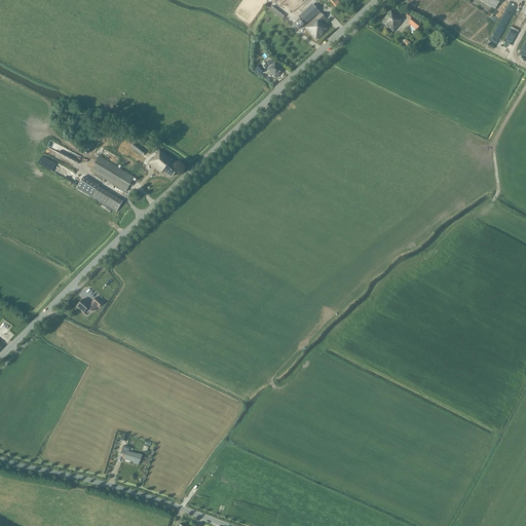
[(479,0),(494,9),(500,0),(479,0)]
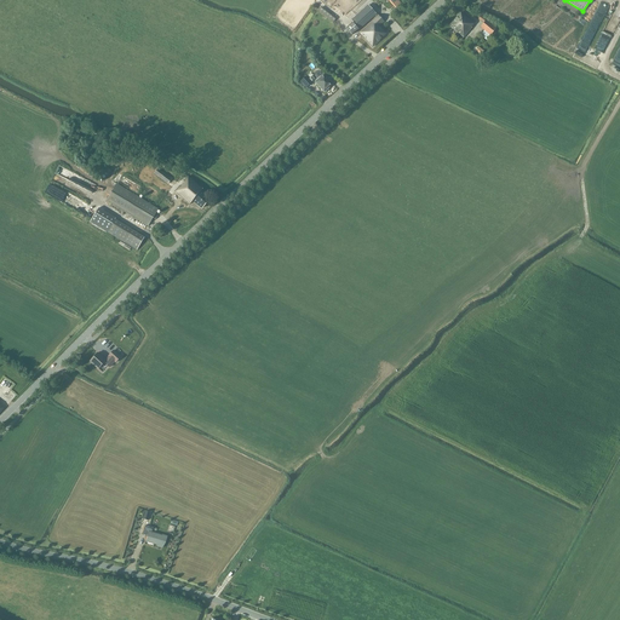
[(374,19),(359,33),(372,47),(386,34),(380,27),(384,22),(377,15),(368,5),(351,21),(360,30),(373,18),(374,19)]
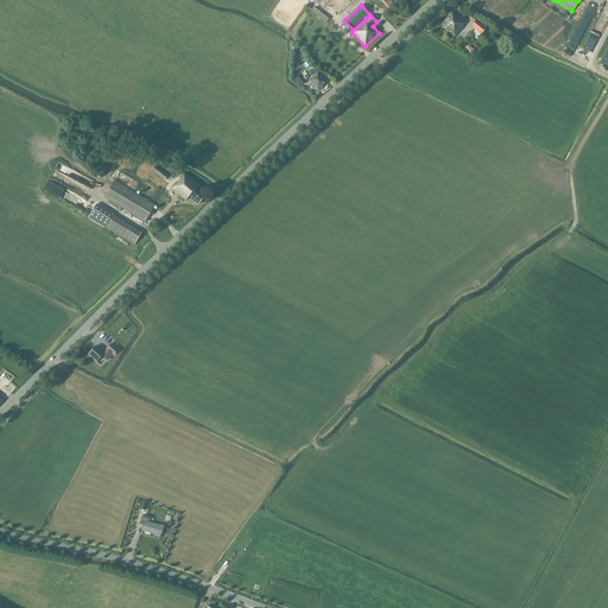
[(316,6),(312,11),(327,23),(330,18),(316,6)]
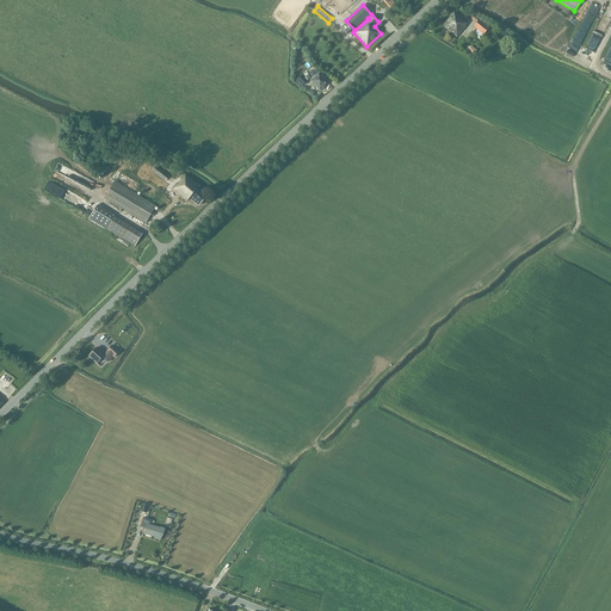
[(464,28),(468,24),(454,12),(443,25),(457,37),(466,28),(464,28)]
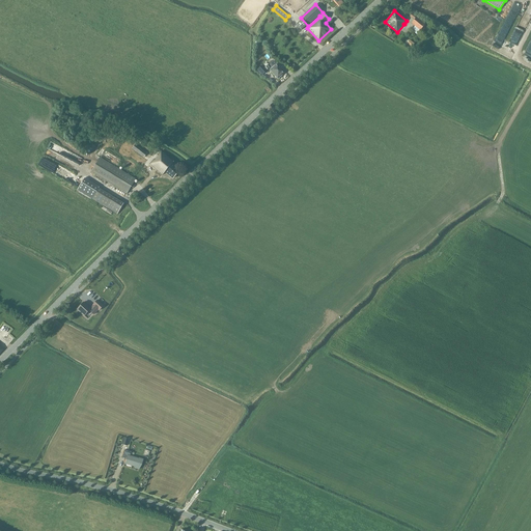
[(411,16),(410,17),(413,19),(414,19),(415,20),(412,23),(415,26),(420,30),(425,24),(412,14),(411,16)]
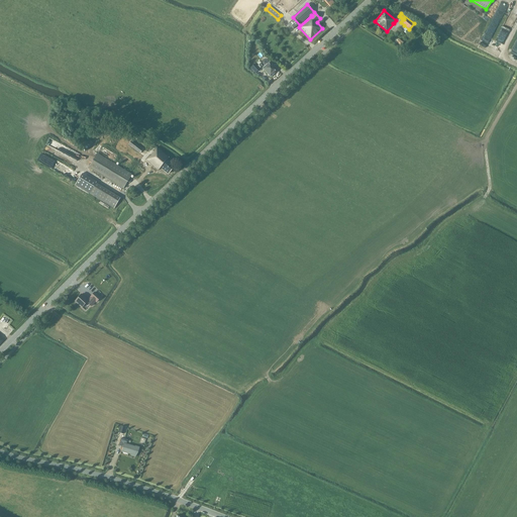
[(506,23),(506,24),(494,45),(498,47),(510,27),(511,27),(515,20),(510,17),(506,23)]
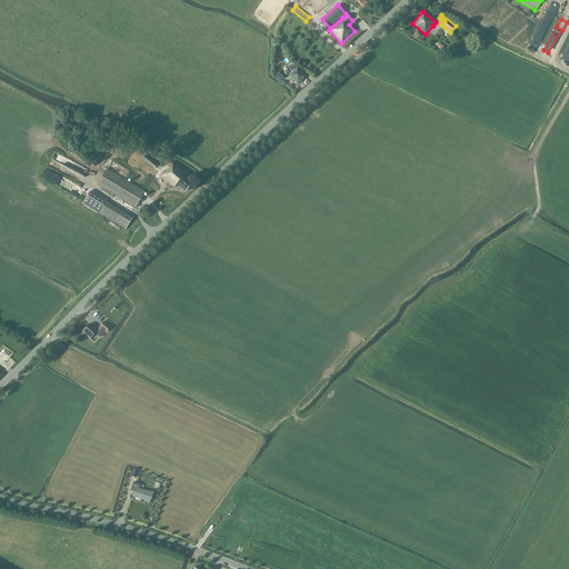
[(363,31),(367,28),(359,20),(356,23),(363,31)]
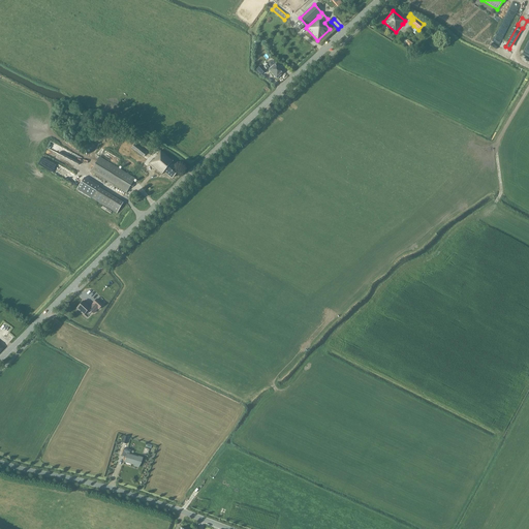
[(296,25),(300,30),(306,26),(301,20),(296,25)]
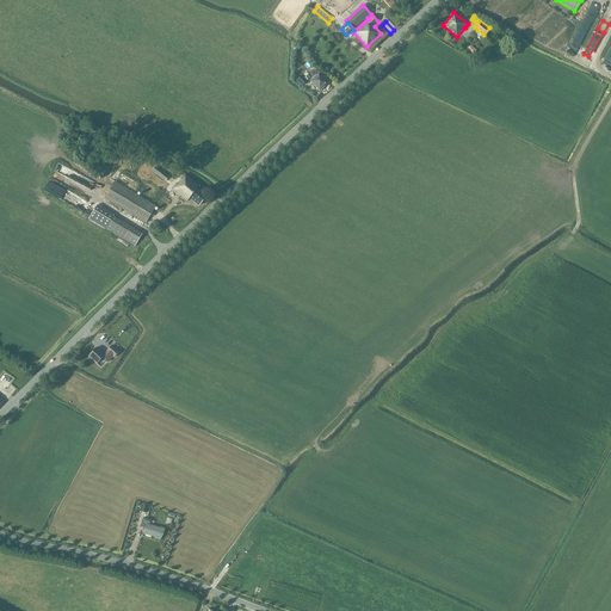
[(581,29),(574,38),(579,42),(586,32),(581,29)]
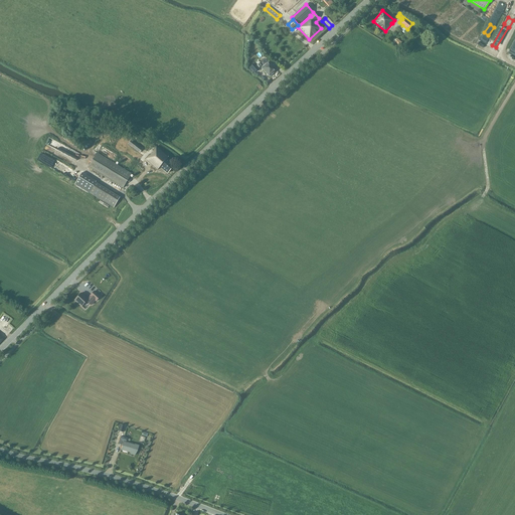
[(260,63),(258,65),(260,67),(262,65),(262,66),(267,61),(265,58),(260,63)]
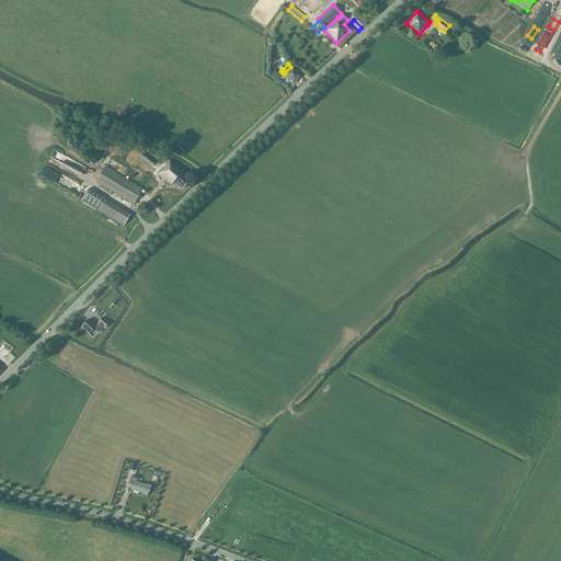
[(293,68),(285,75),(289,79),(294,84),(302,77),(301,76),(298,71),(296,69),(295,68),(294,67),(293,68)]
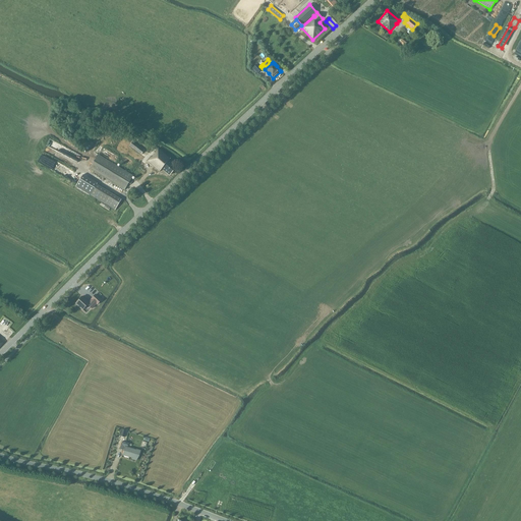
[(257,74),(263,70),(262,69),(259,67),(257,64),(252,68),(257,74)]
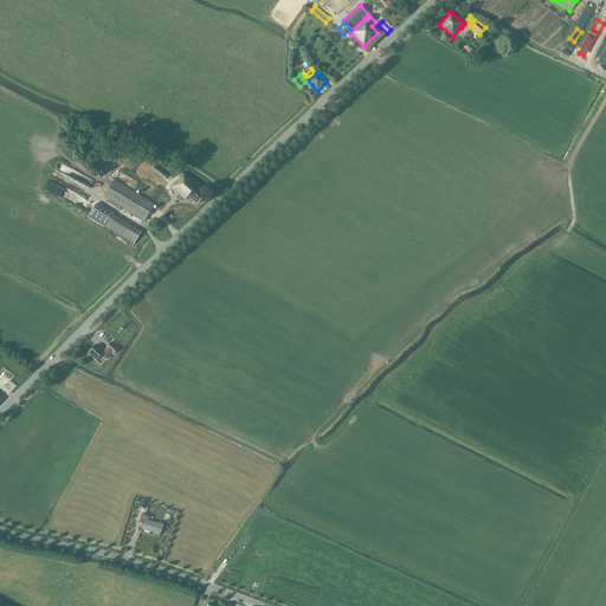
[(150,171),(158,175),(159,173),(166,179),(168,175),(155,165),(150,171)]
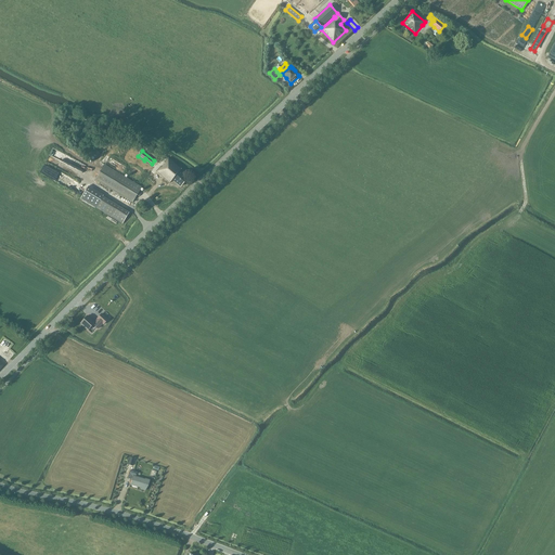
[(172,181),(180,188),(189,178),(180,171),(181,170),(168,158),(156,172),(169,183),(172,181)]
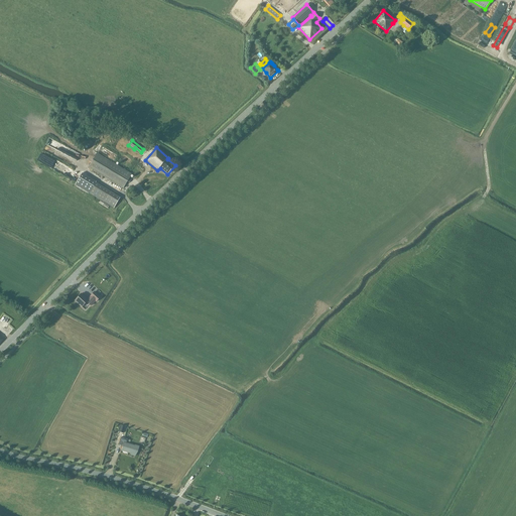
[(96,155),(93,160),(89,167),(123,188),(132,174),(108,159),(97,153),(96,155)]
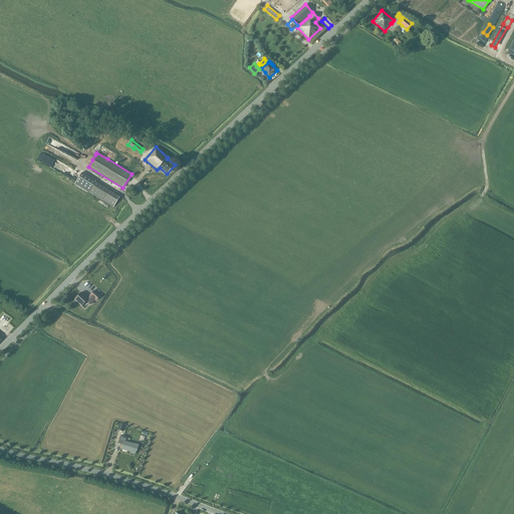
[(76,183),(75,184),(89,193),(113,208),(119,198),(95,183),(96,182),(82,173),(80,175),(76,183)]
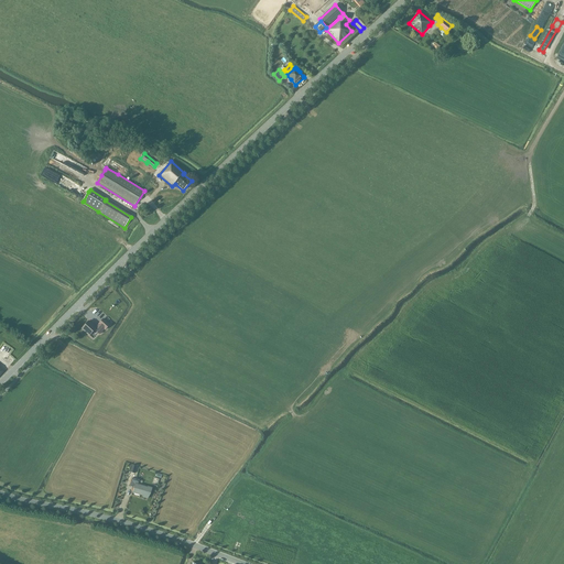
[(104,320),(99,324),(99,325),(105,329),(106,331),(110,325),(104,320)]
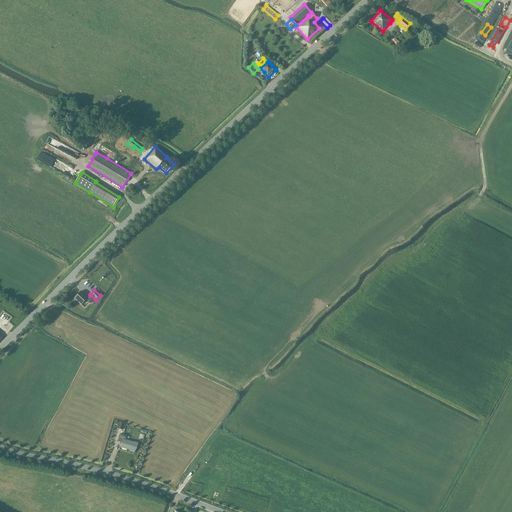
[(81,292),(75,299),(81,305),(86,299),(91,303),(95,299),(90,295),(87,298),(81,292)]
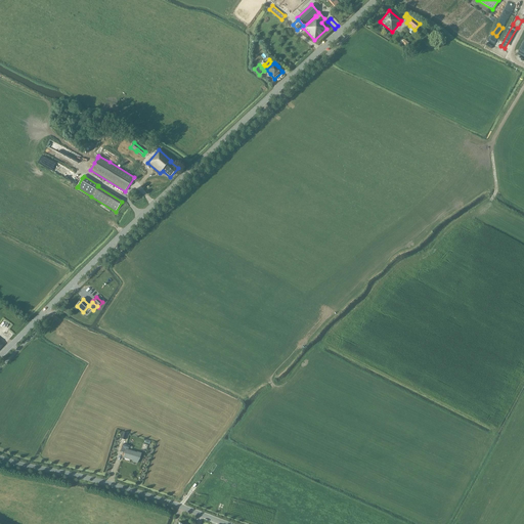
[(121,451),(125,453),(124,457),(135,461),(134,463),(137,463),(140,459),(141,453),(137,452),(128,449),(130,446),(123,444),(121,451)]
